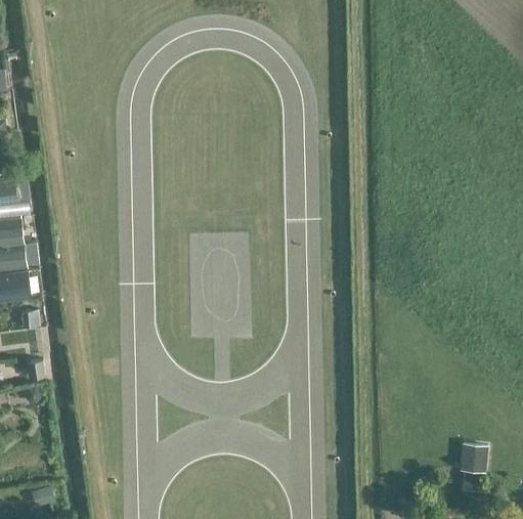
[(0,207),(15,205),(12,177),(0,178),(0,207)]
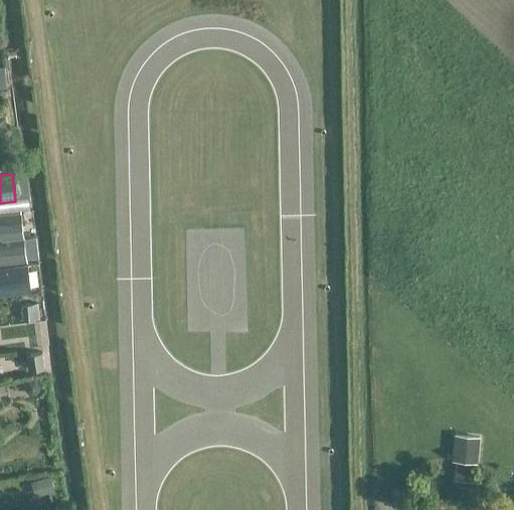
[(26,264),(22,240),(0,243),(0,267),(25,264),(26,264)]
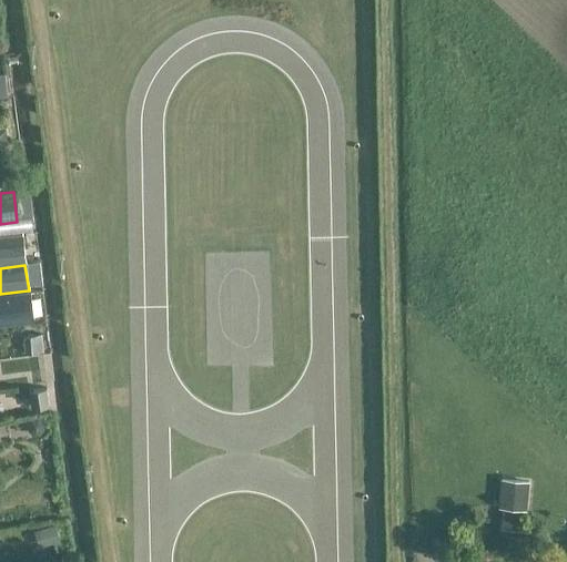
[(0,326),(32,323),(30,300),(0,304),(0,326)]
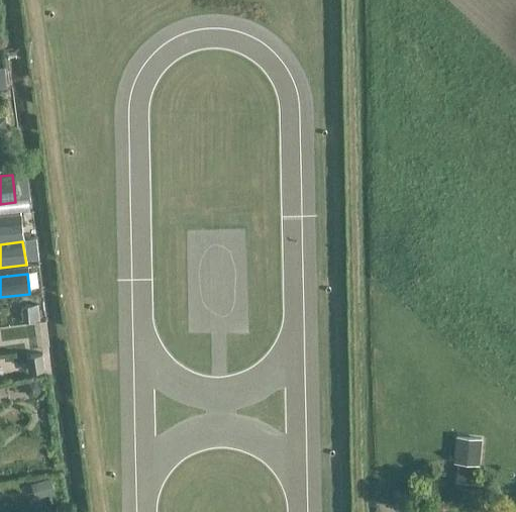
[(479,485),(481,438),(455,437),(453,484),(479,485)]
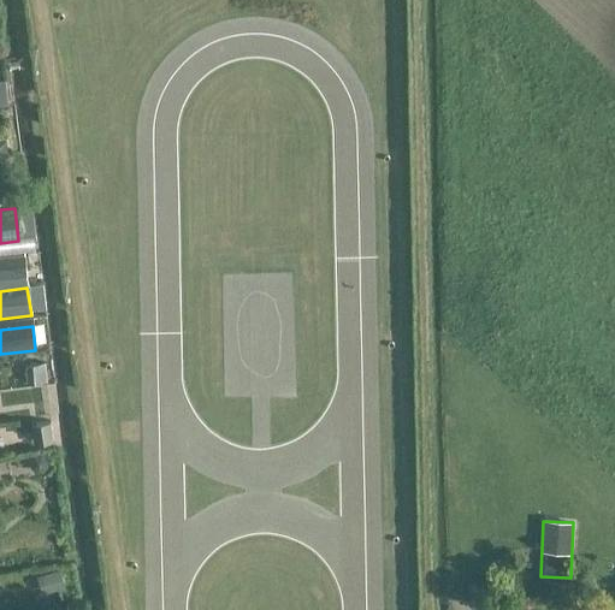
[(46,596),(63,590),(57,574),(41,579),(46,596)]
